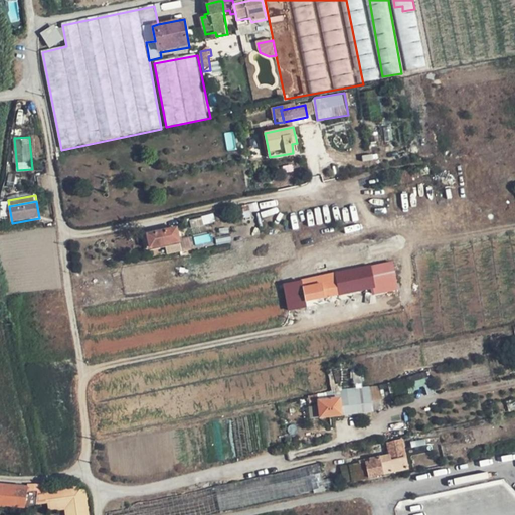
[(253,205),(242,208),(243,215),(255,213),(253,205)]
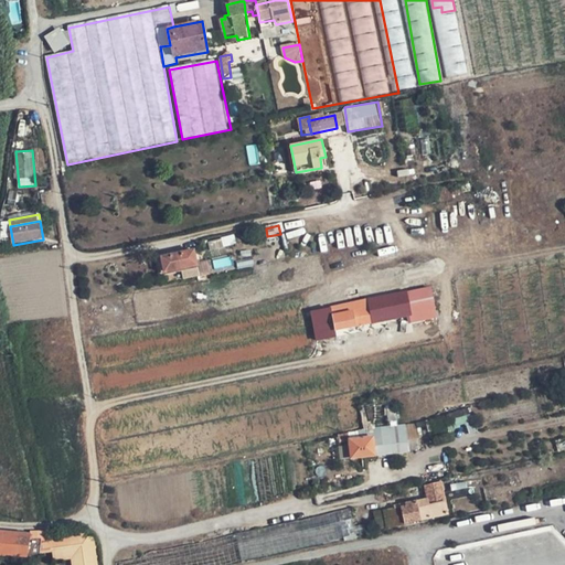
[(194,251),(161,256),(164,274),(199,266),(194,251)]
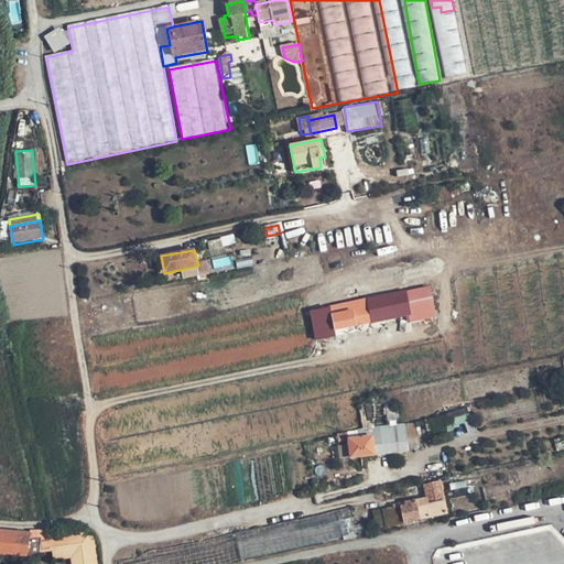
[(407,293),(368,301),(371,323),(372,325),(411,316),(407,293)]
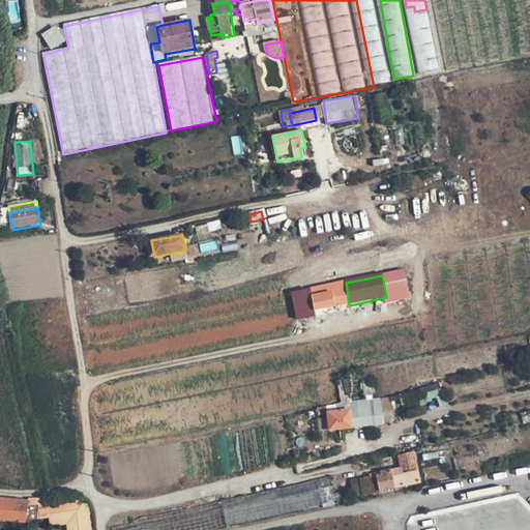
[(349,303),(346,283),(310,291),(314,312),(349,303)]
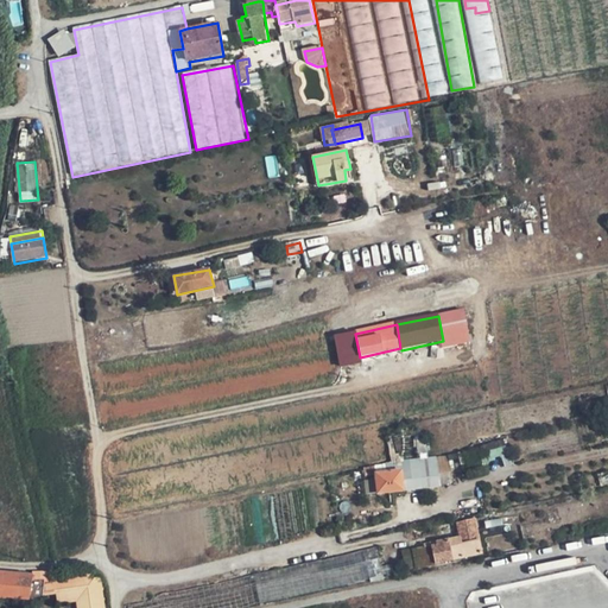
[(360,359),(360,358),(355,334),(336,337),(342,362),(360,359)]
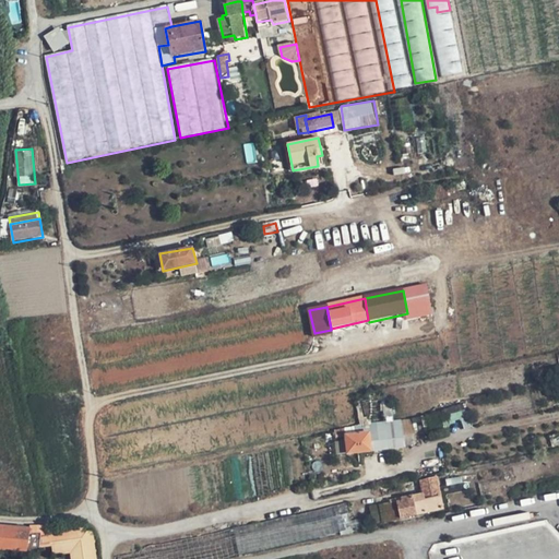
[(412,317),(417,339),(426,336),(426,335),(437,332),(433,312),(412,317)]
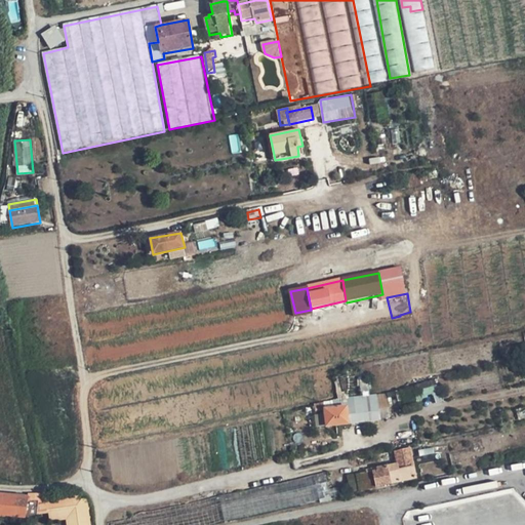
[(322,403),(340,399),(335,380),(325,382),(325,378),(318,379),(322,403)]
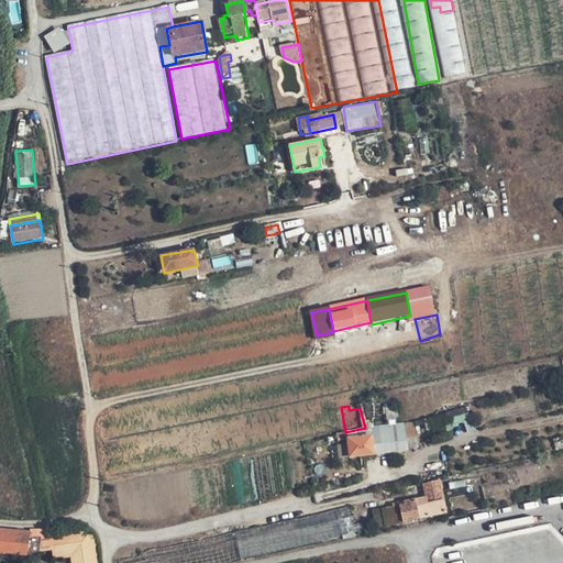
[(374,435),(376,454),(385,454),(387,464),(396,463),(392,433),(387,433),(385,423),(373,427),(374,435)]
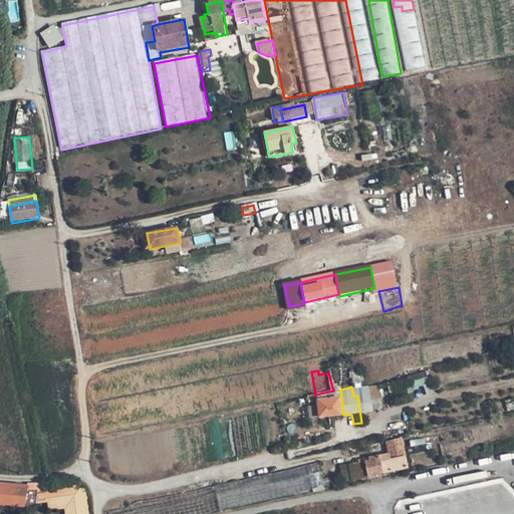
[(315,395),(317,400),(341,398),(340,390),(333,391),(315,395)]
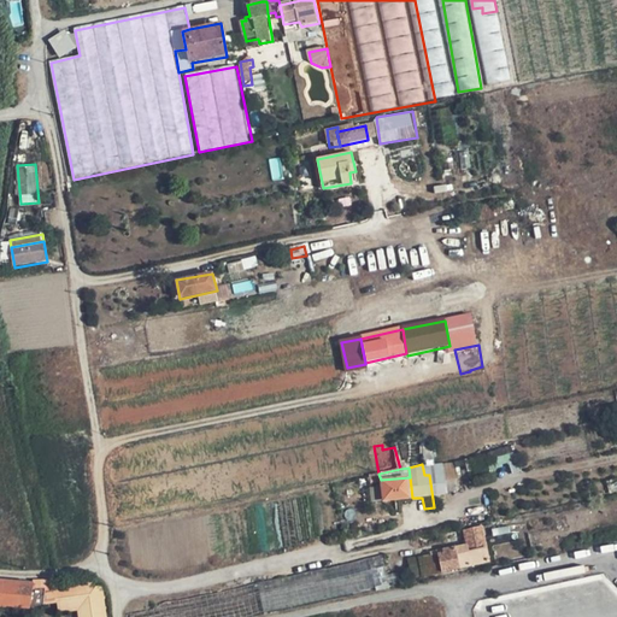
[(376,488),(375,477),(359,481),(360,492),(376,488)]
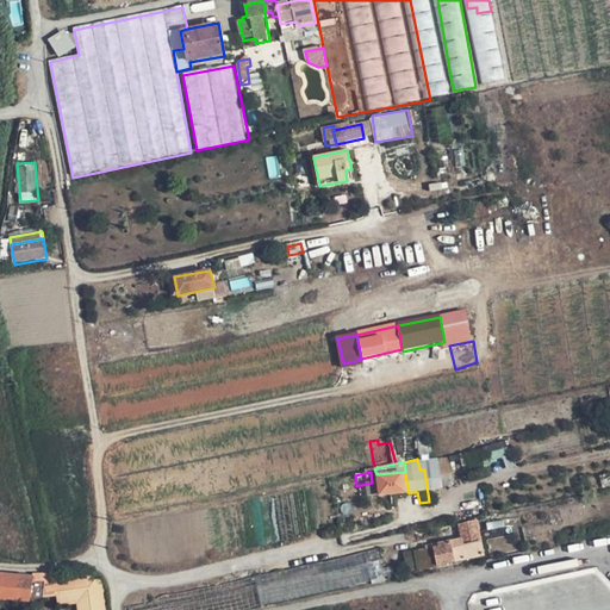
[(405,472),(377,474),(379,497),(408,492),(405,472)]
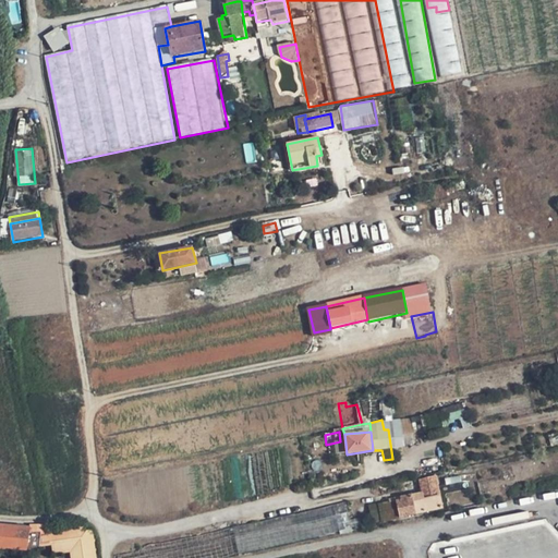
[(428,512),(445,510),(437,476),(421,478),(425,505),(407,509),(409,519),(428,516),(428,512)]
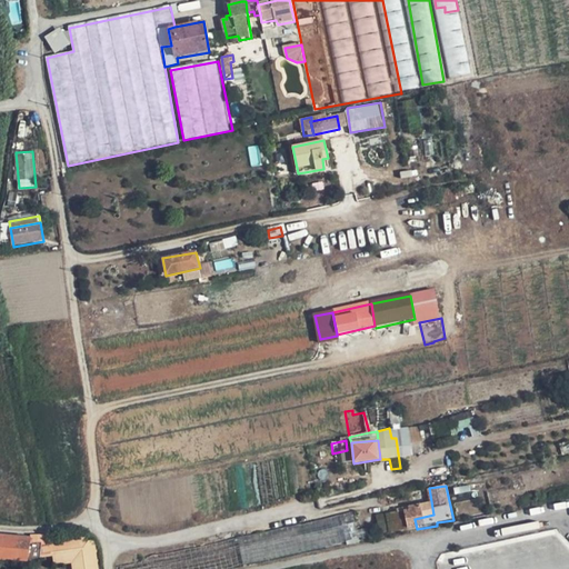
[(391,533),(417,529),(415,519),(411,519),(409,510),(388,515),(391,533)]
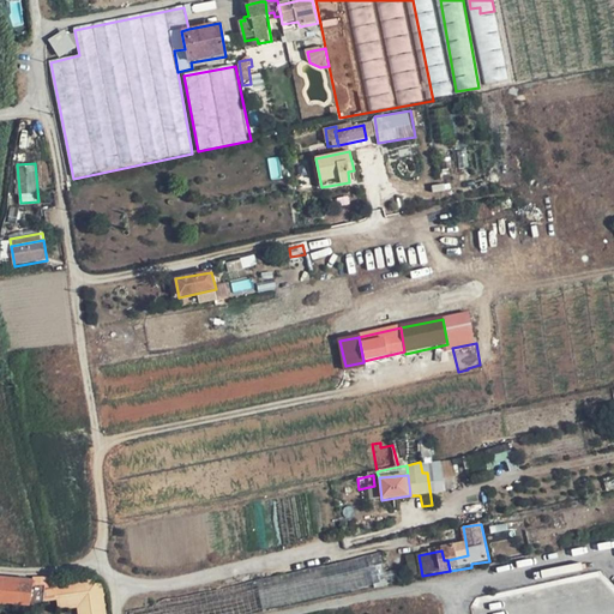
[(0,603),(30,608),(34,582),(0,577),(0,603)]
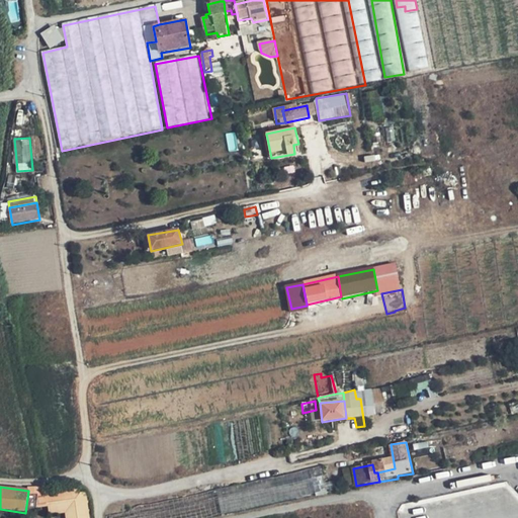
[(29,488),(28,491),(25,513),(34,514),(36,496),(44,495),(44,489),(29,488)]
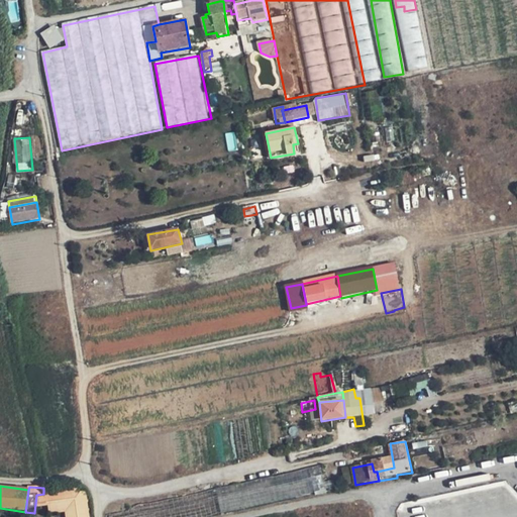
[(82,487),(54,488),(55,507),(82,505),(82,487)]
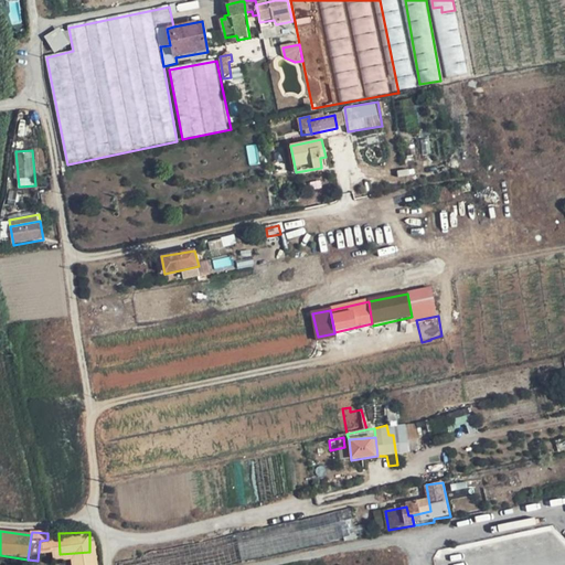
[(84,564),(77,564),(76,564),(93,564),(92,554),(84,555),(84,564)]
